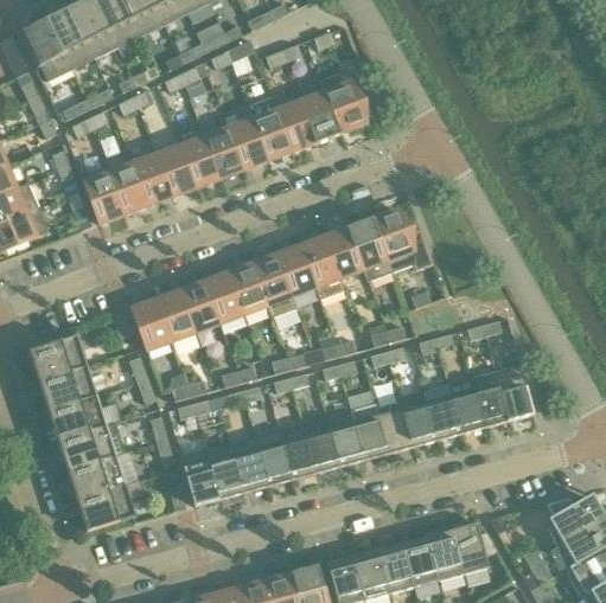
[(89,0),(71,8),(94,57),(116,45),(117,45),(95,0),(89,0)]
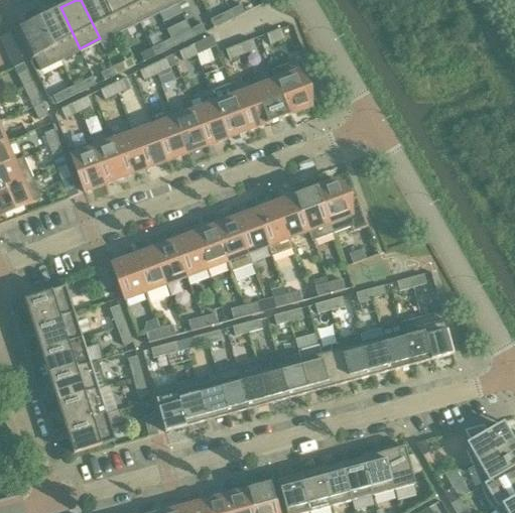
[(81,0),(100,38),(119,29),(104,0),(81,0)]
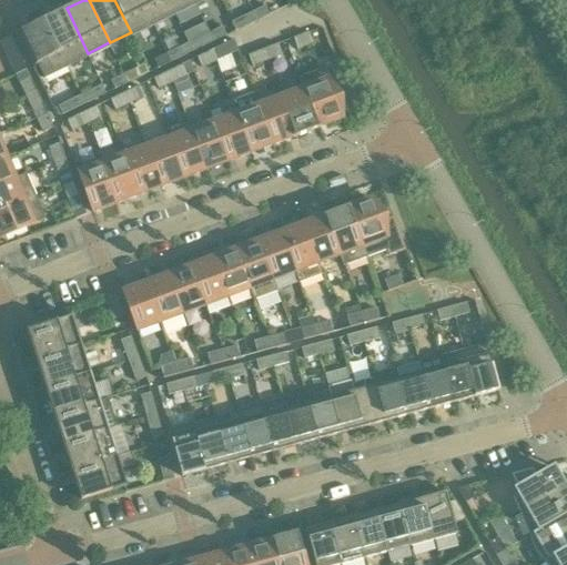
[(114,0),(131,32),(152,21),(153,21),(142,0),(114,0)]
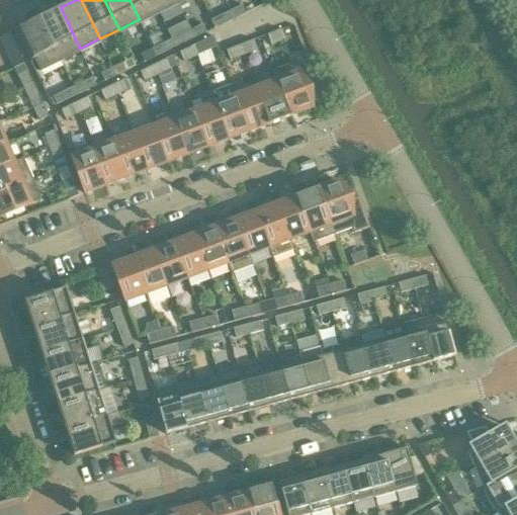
[(130,0),(140,19),(159,10),(154,0),(130,0)]
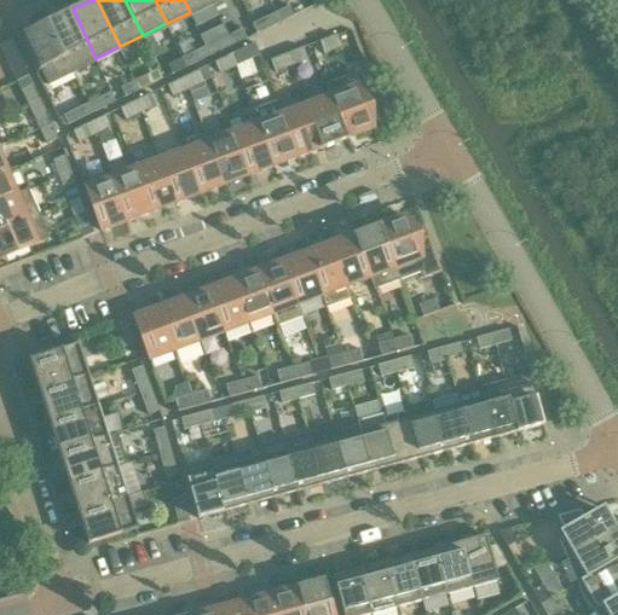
[(184,0),(190,12),(213,0),(184,0)]
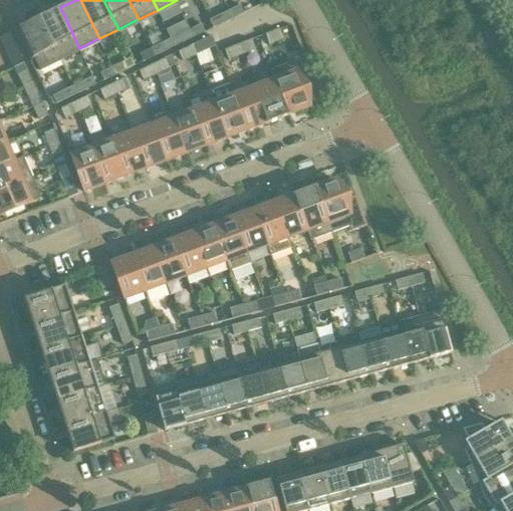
[(233,16),(244,11),(241,3),(229,9),(233,16)]
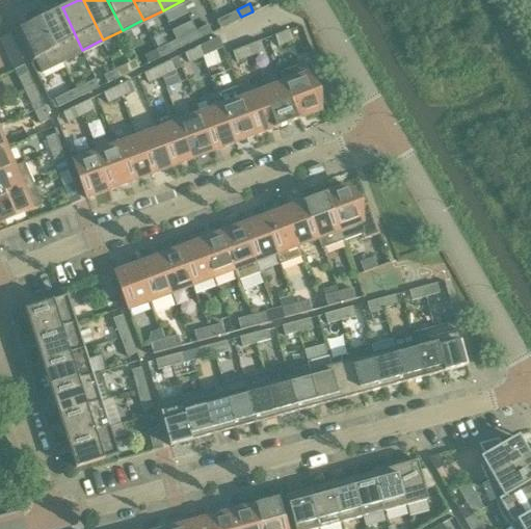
[(62,59),(82,50),(61,6),(42,17),(62,59)]
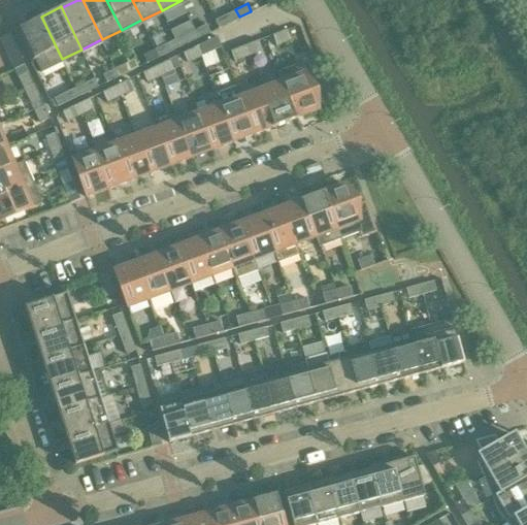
[(219,27),(232,21),(239,17),(235,9),(216,19),(219,27)]
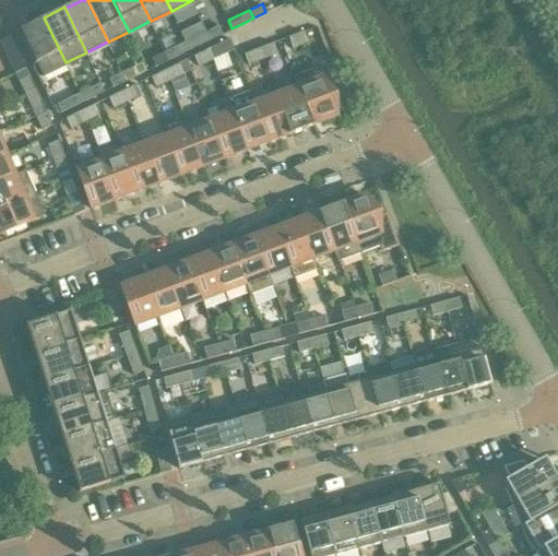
[(66,62),(44,18),(23,27),(22,25),(15,28),(33,64),(38,62),(44,73),(66,62)]
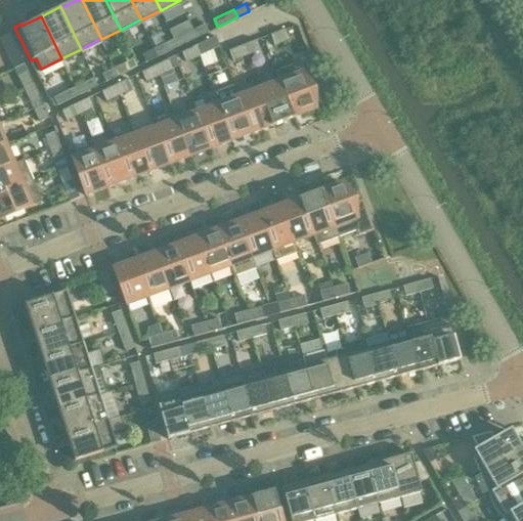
[(198,36),(209,31),(206,23),(194,29),(198,36)]
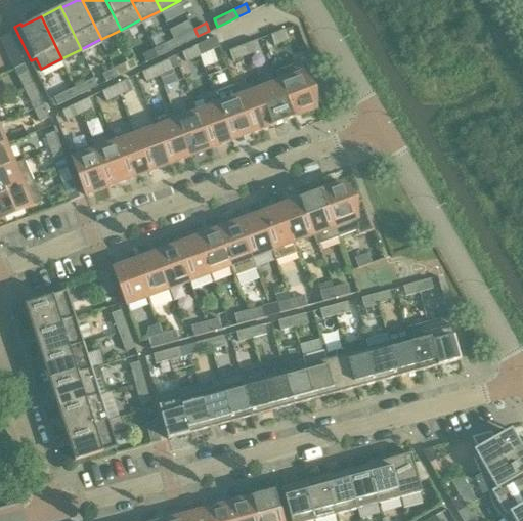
[(274,43),(289,38),(285,28),(271,33),(274,43)]
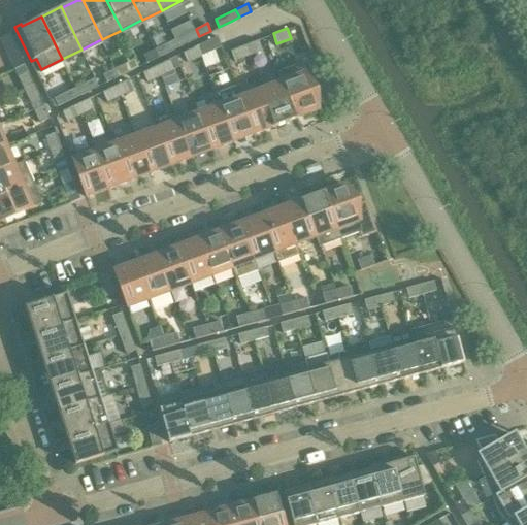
[(179,46),(199,36),(196,29),(175,38),(179,46)]
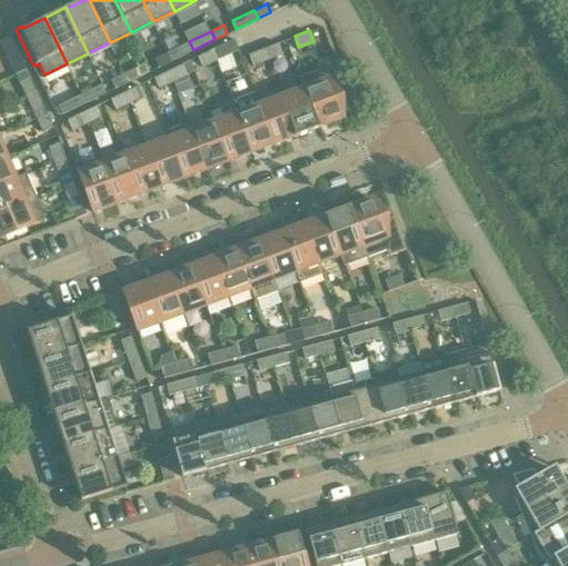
[(8,55),(18,49),(11,35),(1,40),(8,55)]
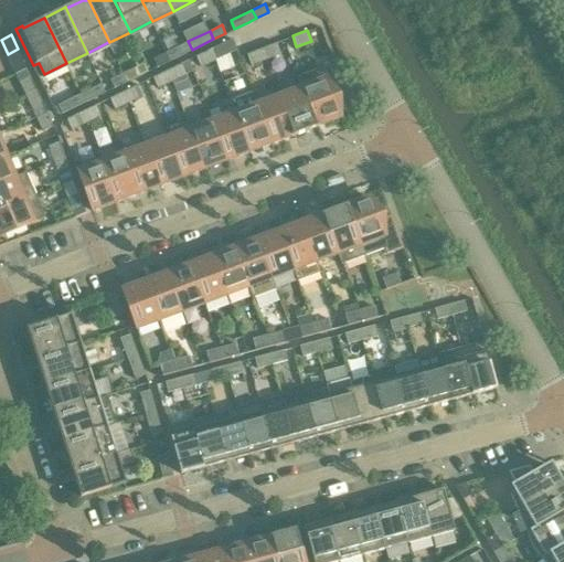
[(225,41),(211,48),(215,59),(230,51),(225,41)]
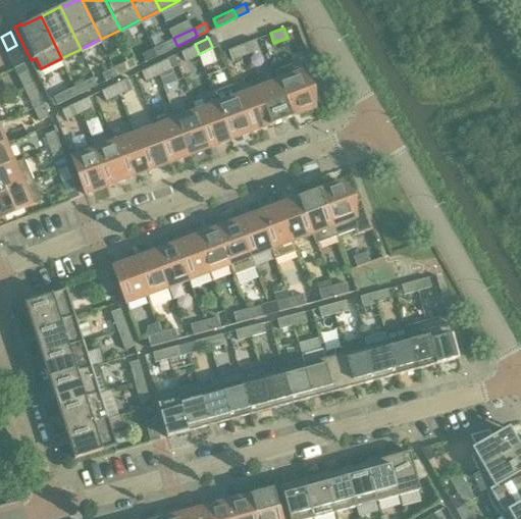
[(256,39),(243,44),(246,53),(259,48),(256,39)]
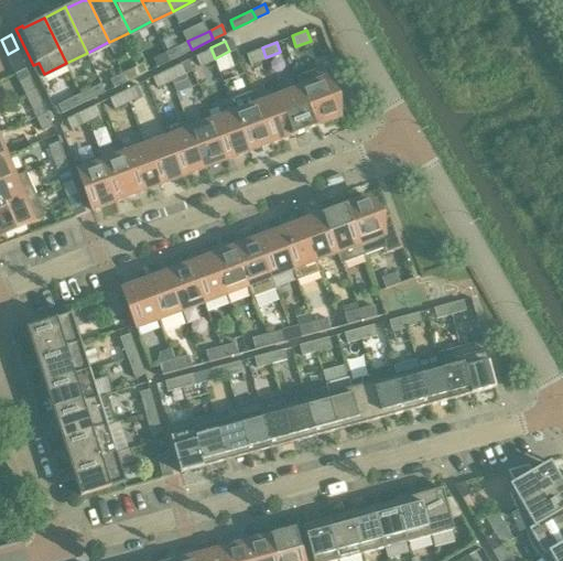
[(170,60),(183,54),(179,45),(166,51),(170,60)]
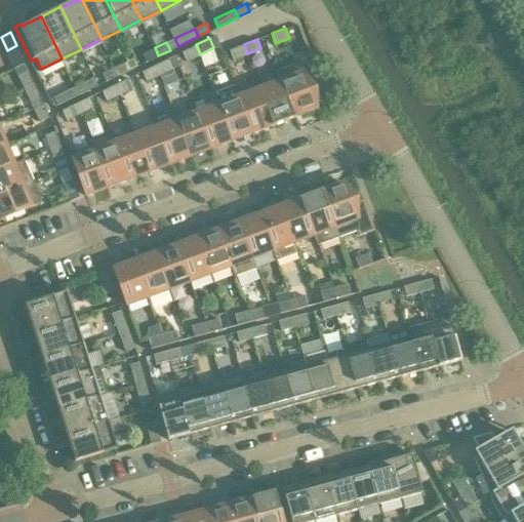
[(188,61),(200,54),(196,44),(183,51),(188,61)]
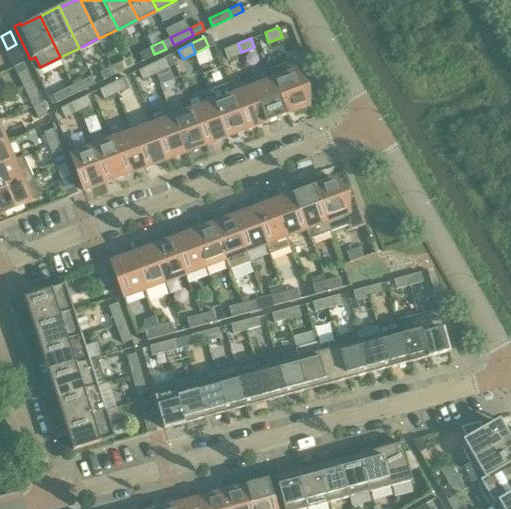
[(228,57),(241,52),(238,43),(224,48),(228,57)]
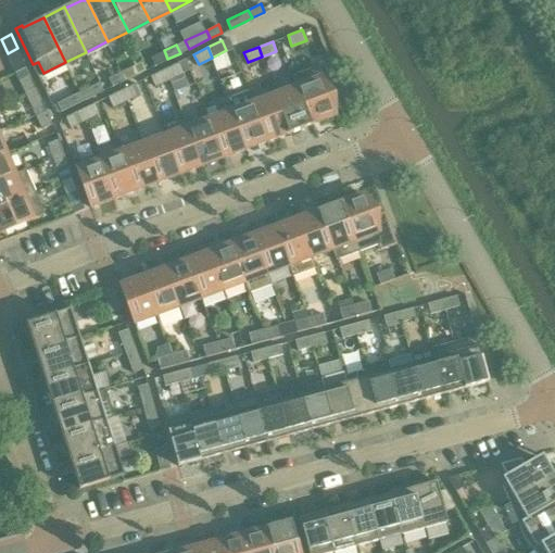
[(155,65),(167,59),(164,50),(151,57),(155,65)]
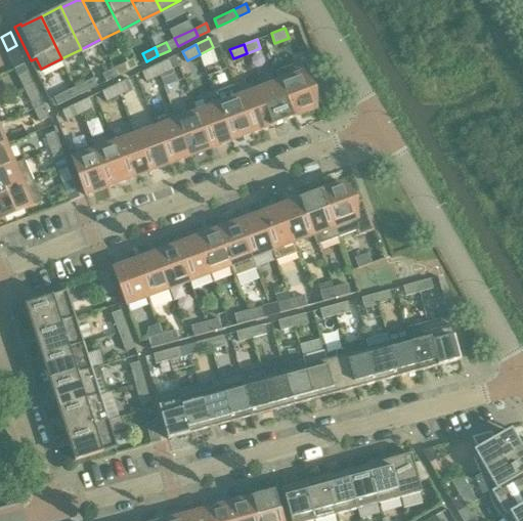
[(169,57),(156,63),(160,74),(173,67),(169,57)]
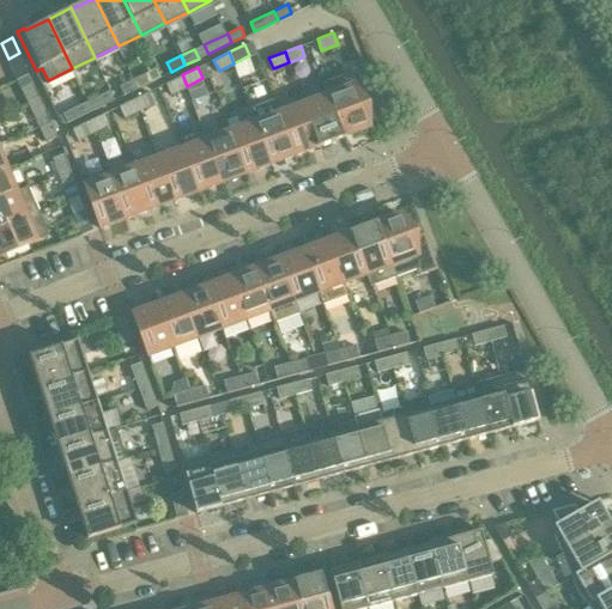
[(358,68),(323,81),(328,92),(345,136),(347,135),(369,127),(357,95),(367,91),(358,68)]
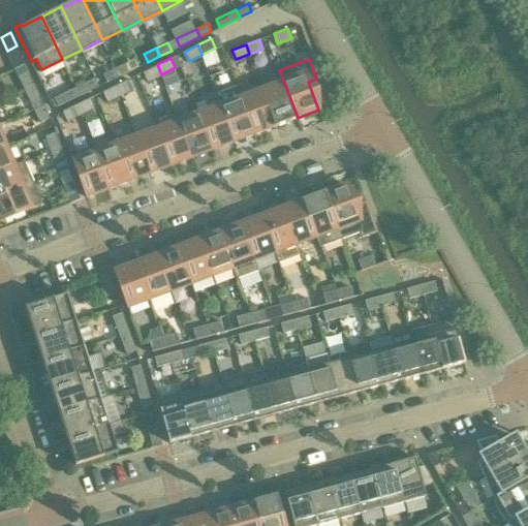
[(120,75),(131,70),(127,62),(116,67),(120,75)]
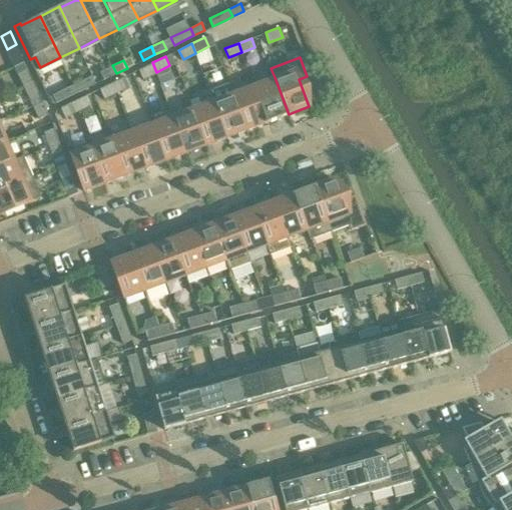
[(143,78),(156,72),(152,62),(139,69),(143,78)]
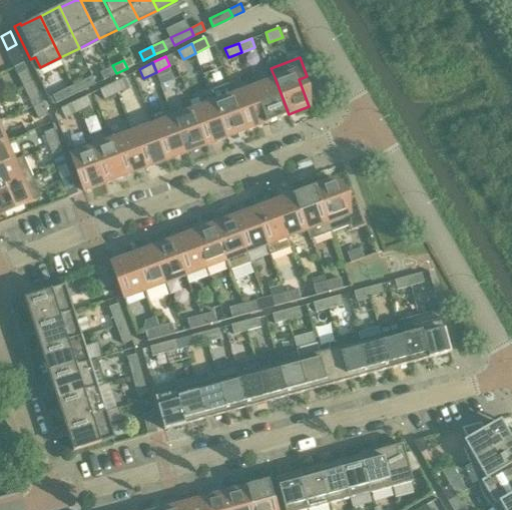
[(104,79),(116,73),(112,65),(100,71),(104,79)]
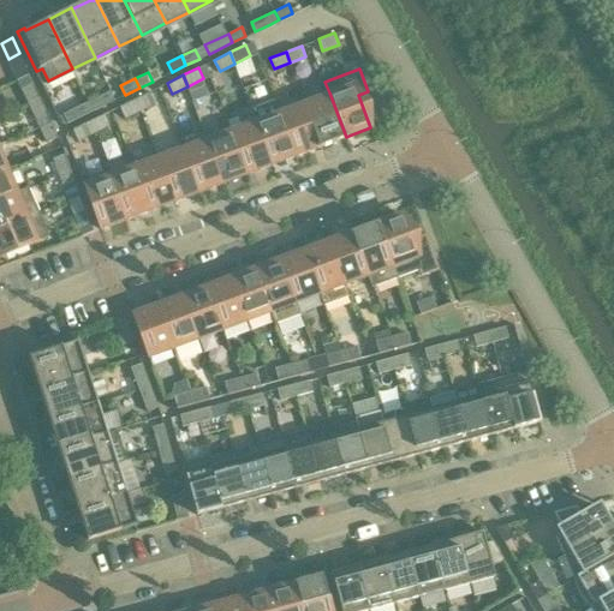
[(23,87),(30,102),(41,97),(34,82),(23,87)]
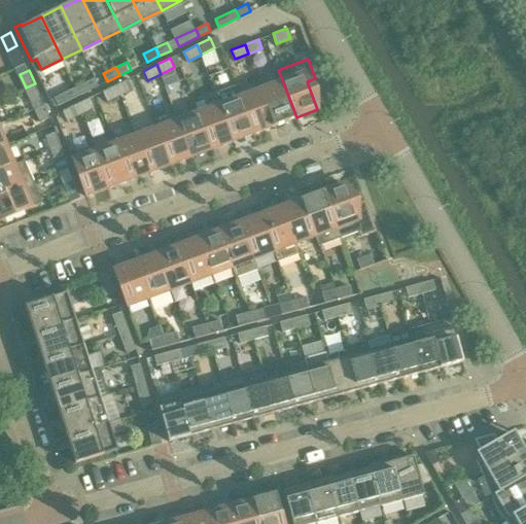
[(79,95),(99,85),(95,77),(75,86),(79,95)]
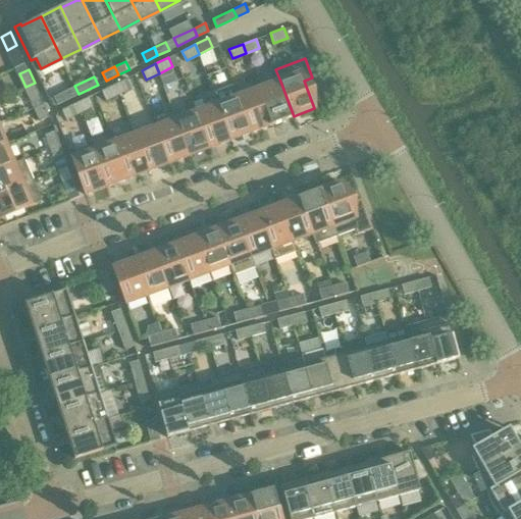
[(128,76),(115,83),(119,93),(133,86),(128,76)]
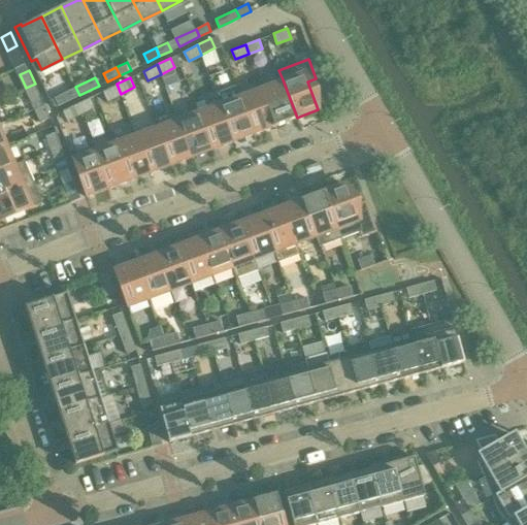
[(263,88),(262,88),(275,126),(277,125),(297,118),(283,79),(263,88)]
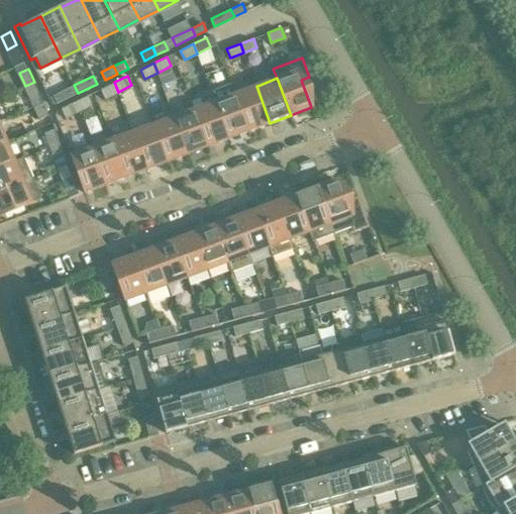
[(31,99),(40,94),(34,82),(25,86),(31,99)]
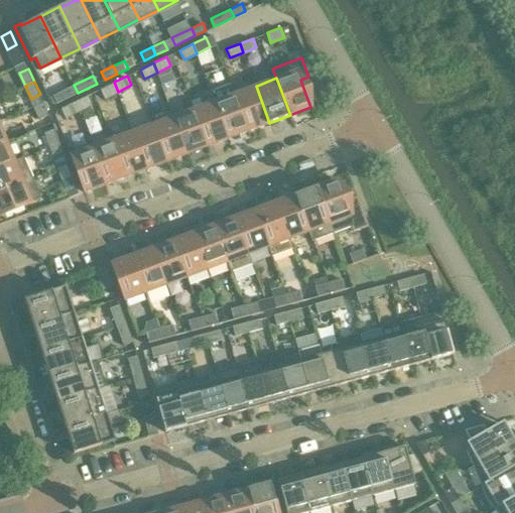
[(106,98),(118,92),(114,82),(101,89),(106,98)]
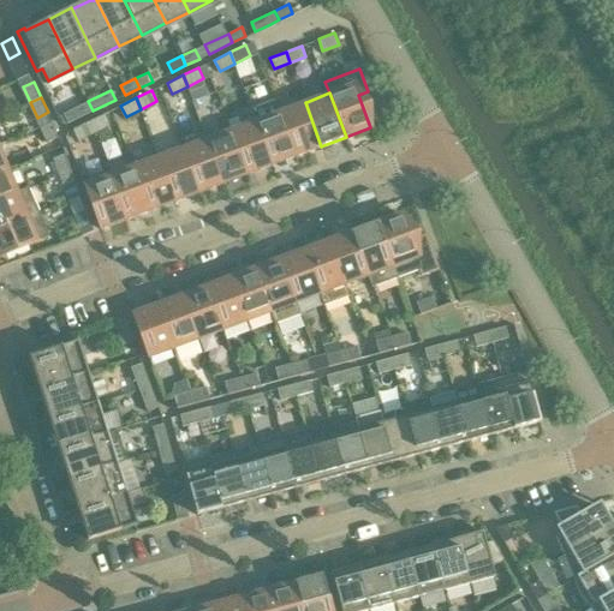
[(275,99),(251,108),(256,120),(273,163),(275,163),(297,155),(280,112),(275,99)]
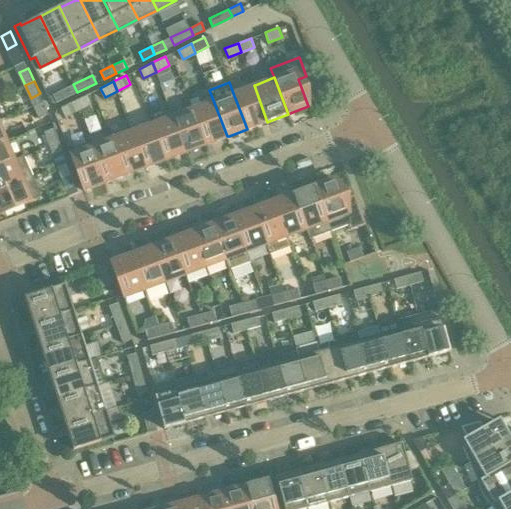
[(57,102),(77,92),(73,84),(53,94),(57,102)]
